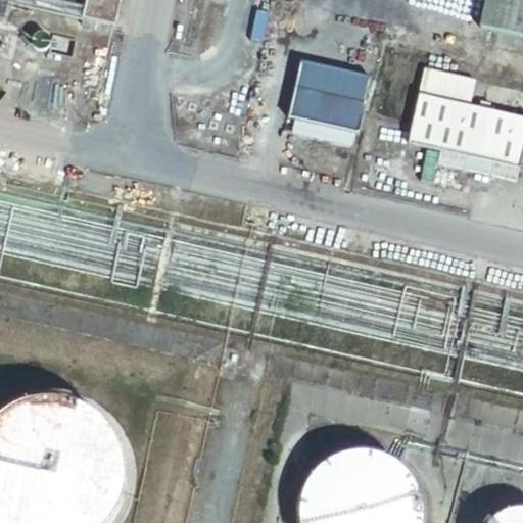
[(35,0),(0,0),(0,16),(6,18),(9,0),(30,0),(35,1),(35,0)]
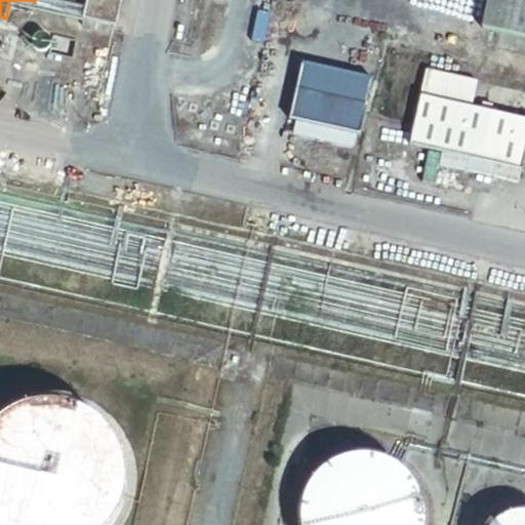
[(115,22),(120,0),(86,0),(83,13),(115,22)]
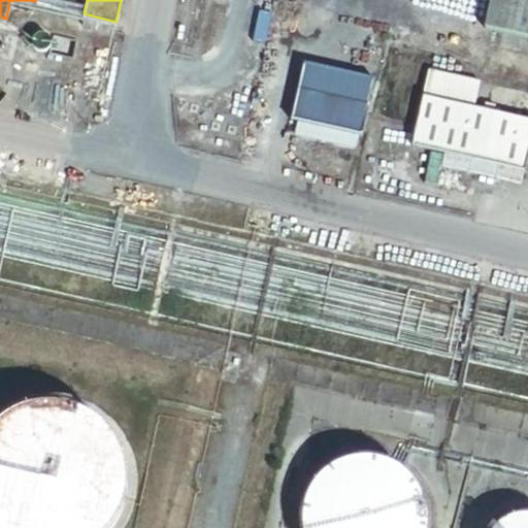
[(527,34),(527,0),(490,0),(485,25),(527,34)]
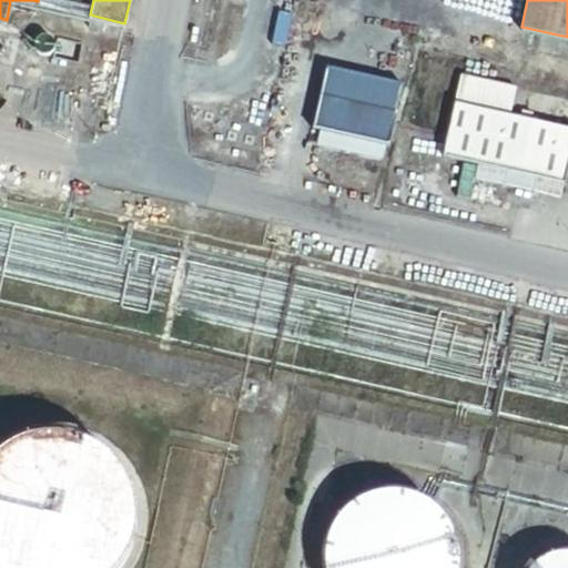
[(53,48),(56,43),(56,40),(53,37),(51,33),(48,32),(44,31),(40,32),(38,34),(36,38),(34,41),(36,46),(37,49),(40,51),(43,52),(48,52),(51,50),(53,48)]
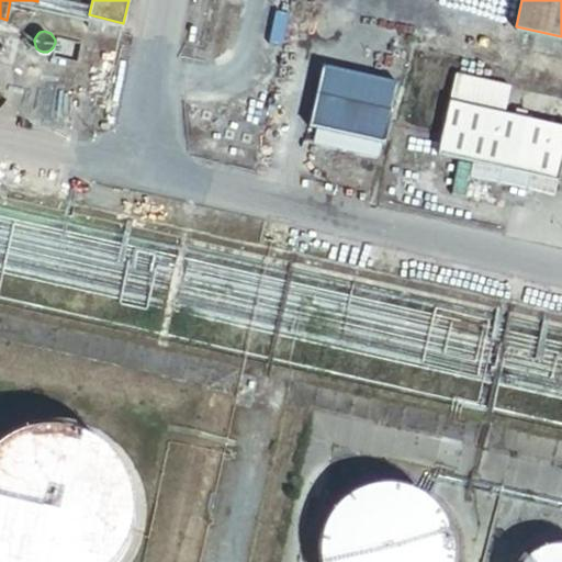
[(400,81),(323,64),(310,124),(317,125),(314,137),(380,153),(383,138),(386,139),(400,81)]
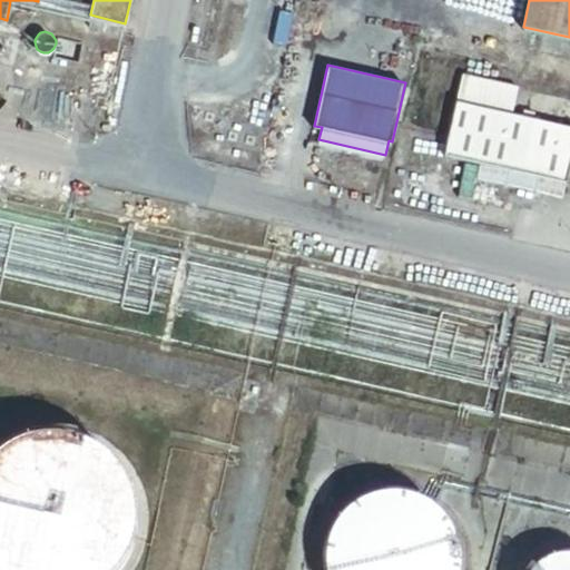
[(519,86),(463,72),(444,154),(566,184),(569,166),(569,125),(512,111),(519,86)]
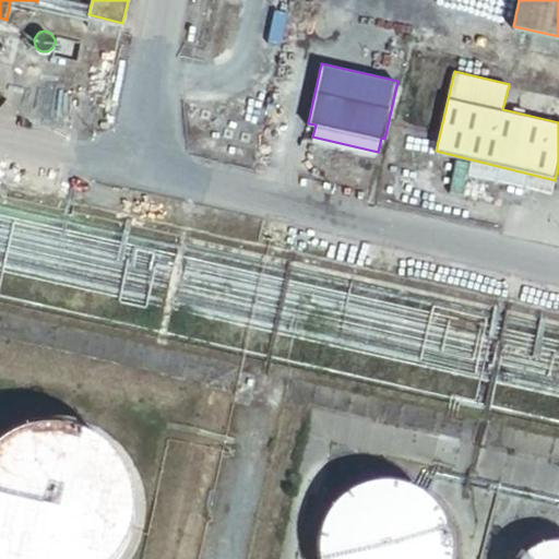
[(133,526),(134,516),(135,506),(135,495),(133,485),(130,475),(126,465),(120,456),(114,448),(106,440),(97,435),(88,429),(79,425),(68,423),(58,421),(47,420),(36,423),(26,425),(16,429),(8,433),(0,438),(0,558),(115,558),(119,555),(125,546),(130,536),(133,526)]
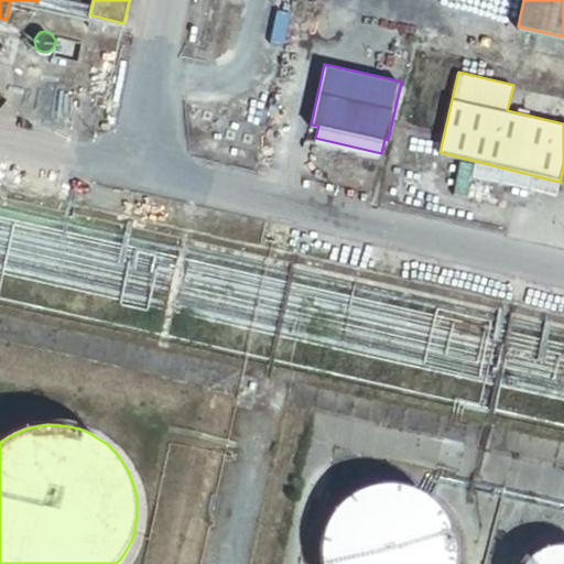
[(454,541),(453,533),(449,525),(446,518),(442,511),(437,505),(431,499),(424,494),(416,489),(410,487),(401,485),(393,484),(384,484),(377,484),(368,486),(360,489),(354,494),(347,498),(340,503),(335,510),(331,517),(327,524),(324,532),(323,541),(322,549),(323,557),(324,563),(452,563),(454,557),(455,550),(454,541)]
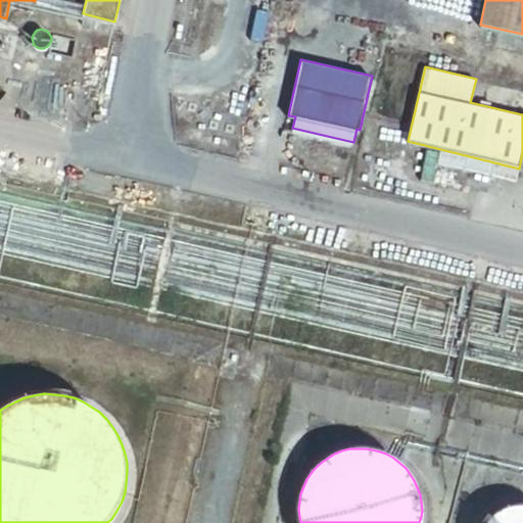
[(522,522),(522,505),(517,505),(512,506),(507,507),(502,509),(496,511),(492,514),(489,518),(485,522),(484,522),(522,522)]
